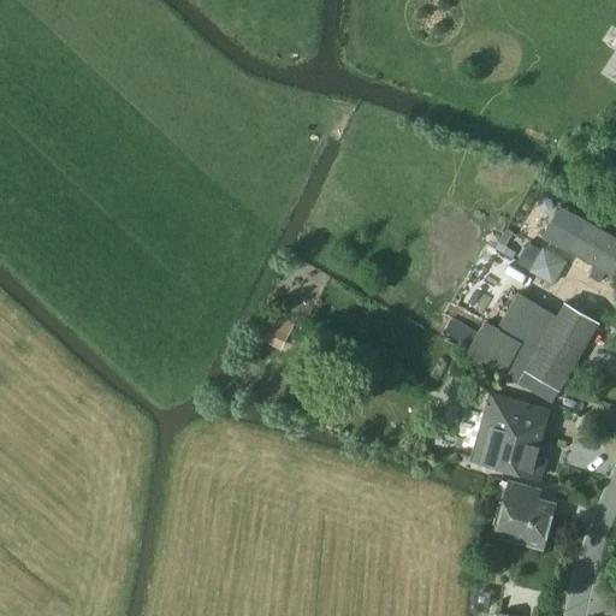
[(573,214),(555,246),(568,253),(594,268),(590,277),(599,283),(605,273),(609,276),(615,278),(615,274),(615,237),(586,221),(573,214)]
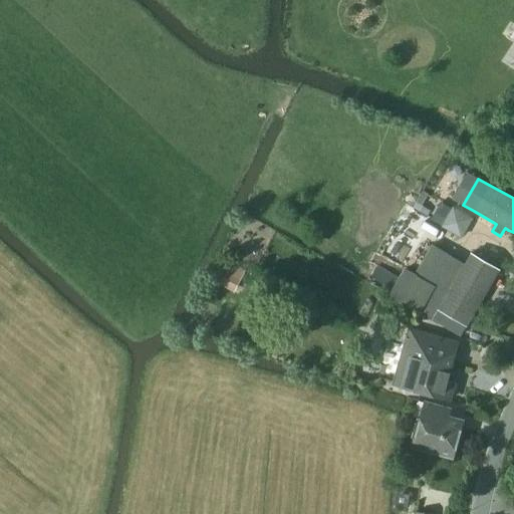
[(442,226),(442,227),(461,238),(473,218),(453,207),(449,215),(442,226)]
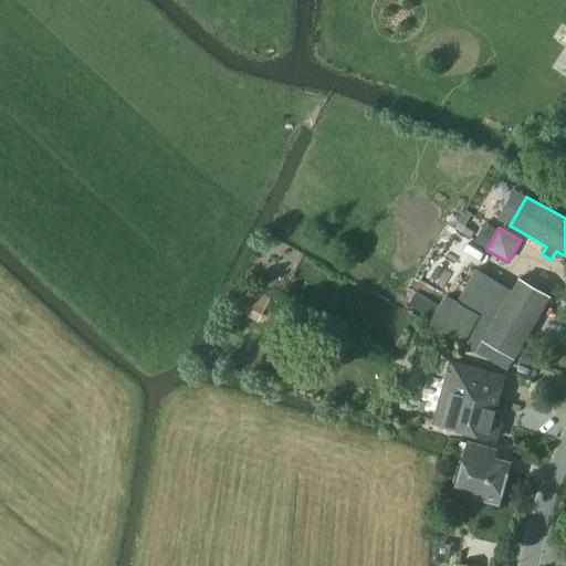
[(416,293),(409,305),(432,318),(428,325),(506,370),(513,358),(547,302),(549,297),(537,291),(519,280),(512,291),(475,269),(458,302),(456,304),(452,302),(444,297),(442,302),(439,306),(416,293)]
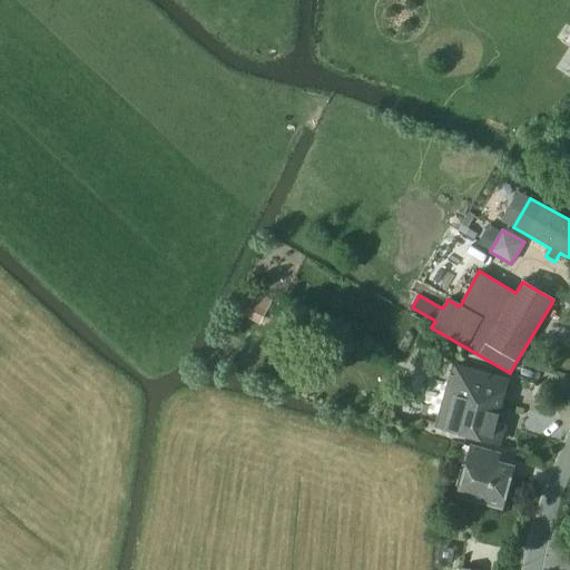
[(245,296),(237,313),(259,324),(272,301),(259,294),(255,301),(245,296)]
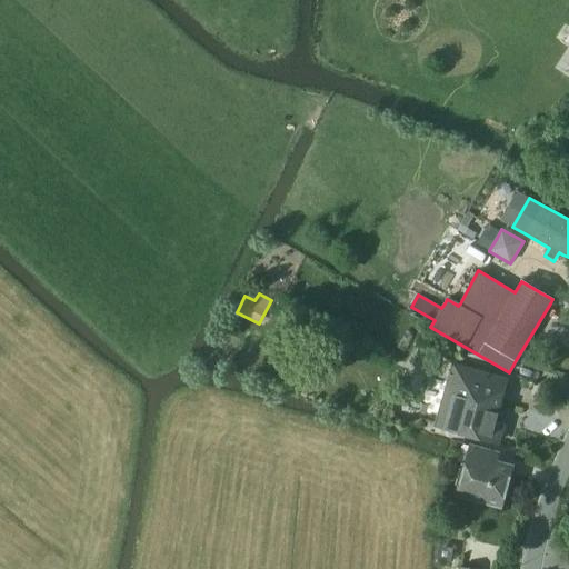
[(498,443),(502,426),(493,423),(506,379),(455,366),(438,425),(498,443)]
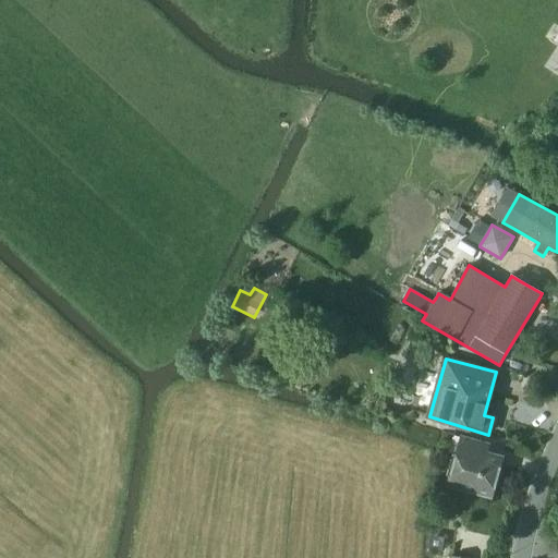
[(490,496),(501,457),(487,452),(489,446),(462,437),(449,484),(490,496)]
